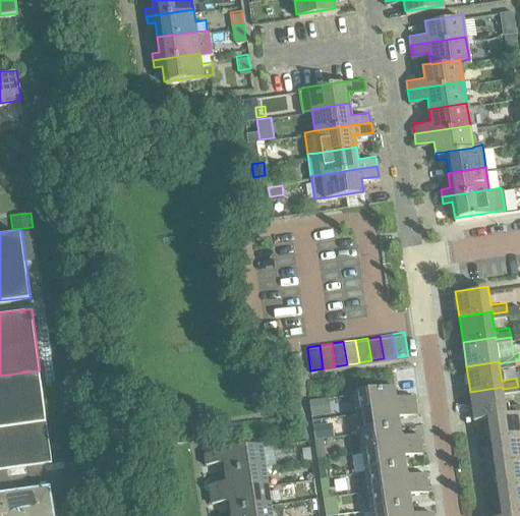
[(0,467),(51,460),(52,460),(40,370),(0,376),(0,467)]
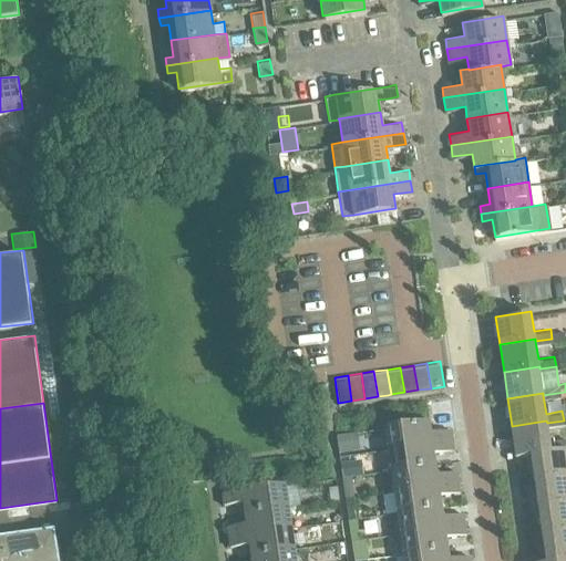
[(384,425),(388,446),(452,437),(451,427),(431,430),(429,418),(384,425)]
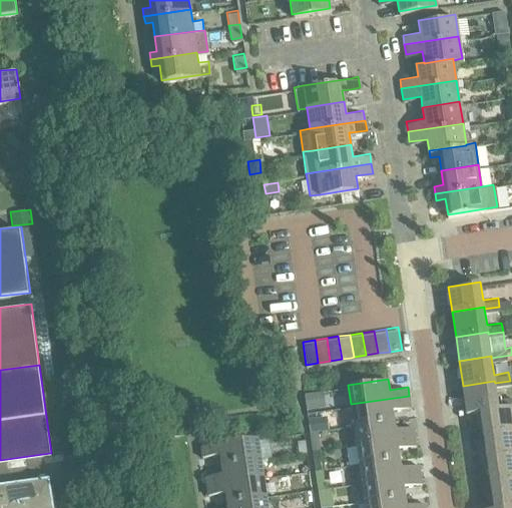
[(494,381),(463,386),(467,411),(479,409),(511,403),(511,396),(511,394),(497,397),(495,383),(494,381)]
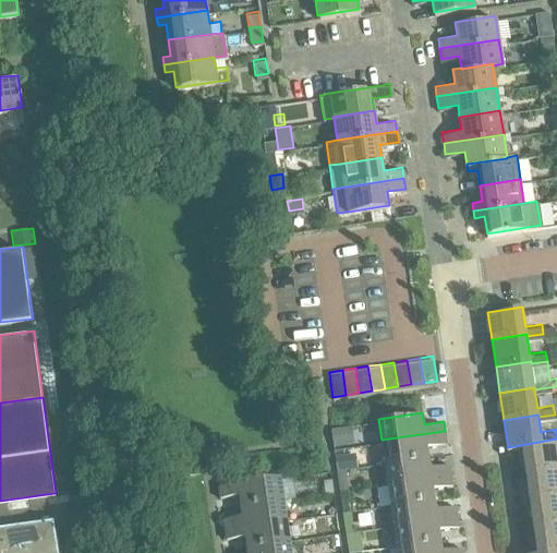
[(352,423),(330,427),(333,443),(355,440),(352,423)]
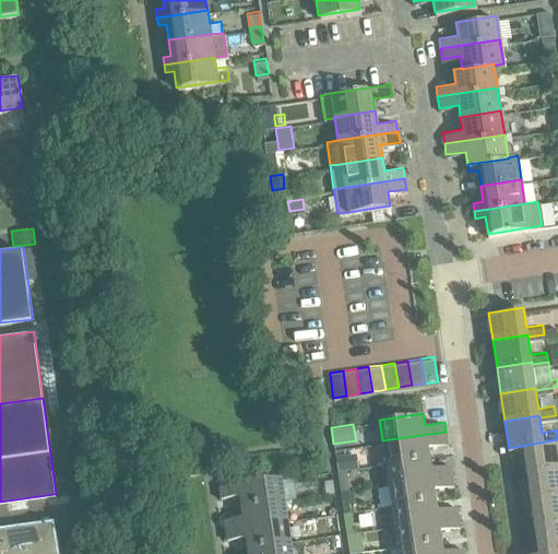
[(382,440),(382,441),(386,461),(429,455),(427,446),(447,443),(446,432),(382,440)]
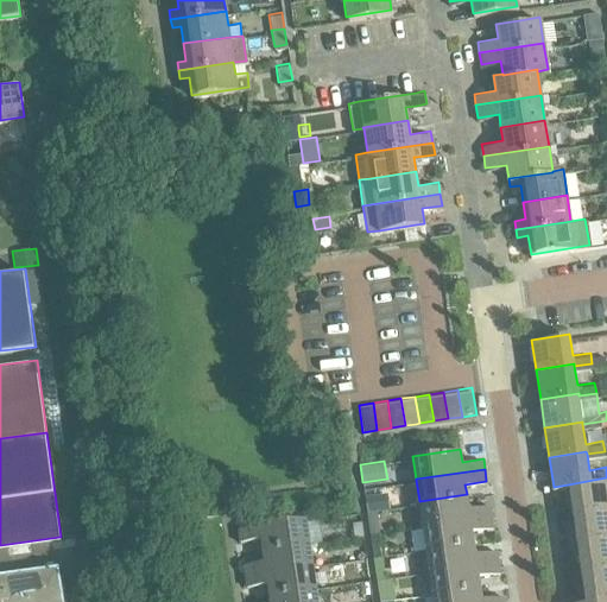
[(606,480),(606,477),(568,485),(573,515),(606,509),(606,480)]
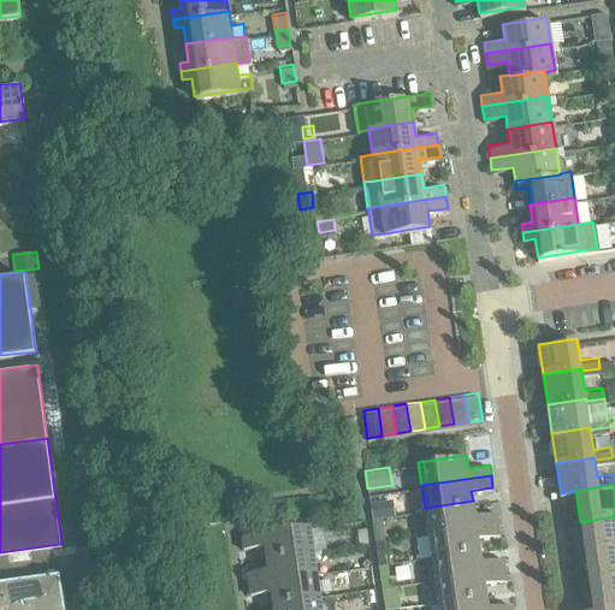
[(391,496),(370,499),(372,515),(394,511),(391,496)]
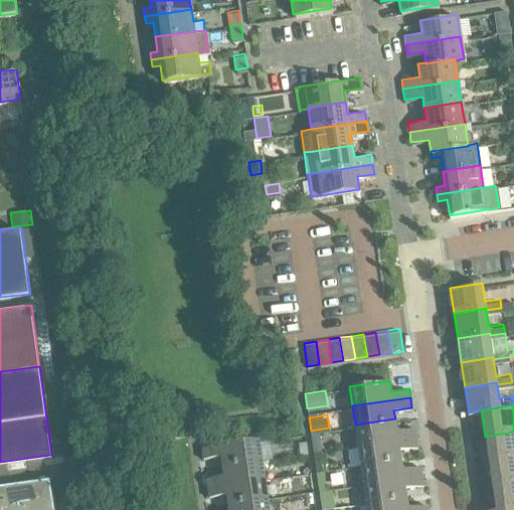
[(396,430),(395,418),(355,425),(358,445),(415,437),(414,427),(396,430)]
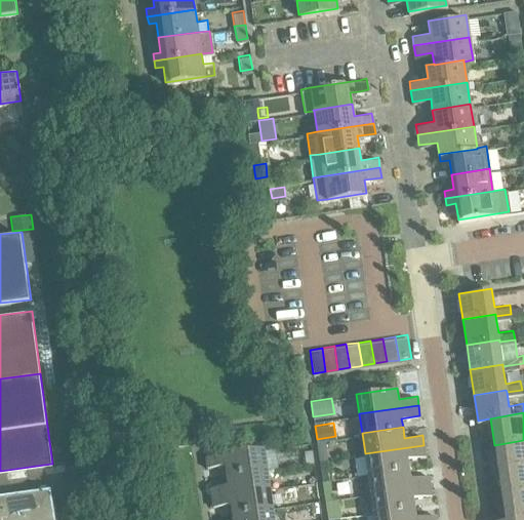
[(324,439),(316,439),(319,460),(327,458),(324,439)]
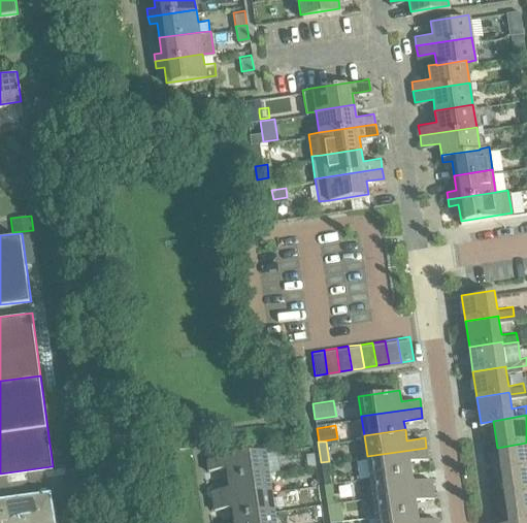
[(526,443),(497,448),(501,472),(526,467),(526,443)]
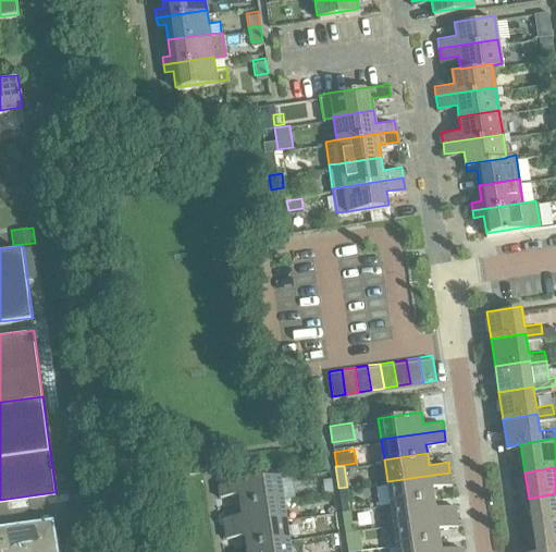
[(387,481),(391,503),(433,497),(432,485),(451,482),(449,473),(387,481)]
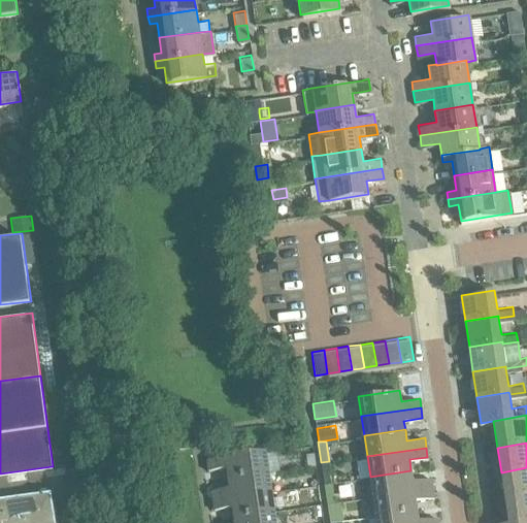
[(208,467),(227,465),(228,476),(269,469),(266,449),(206,457),(208,467)]
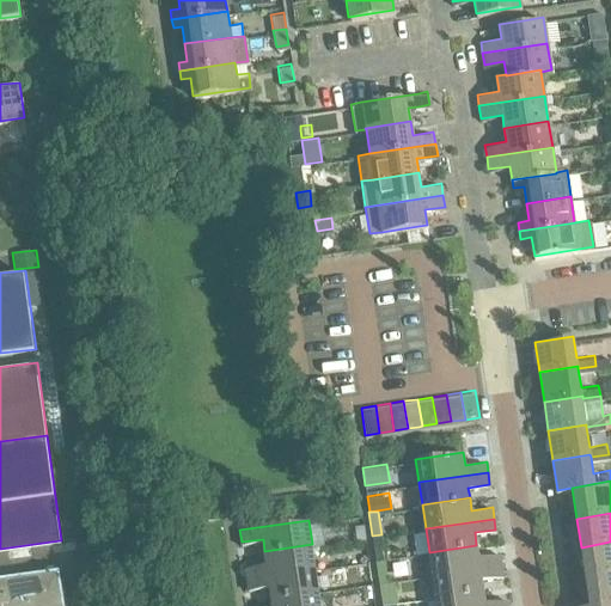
[(78,568),(77,554),(75,540),(60,542),(60,540),(0,549),(0,605),(65,605),(60,570),(78,568)]
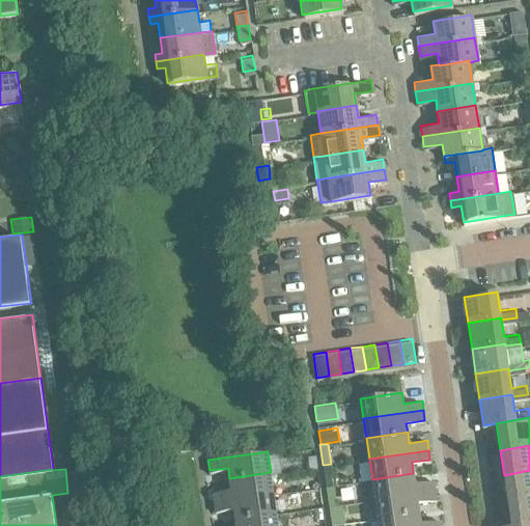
[(529,470),(504,475),(508,500),(529,496),(529,470)]
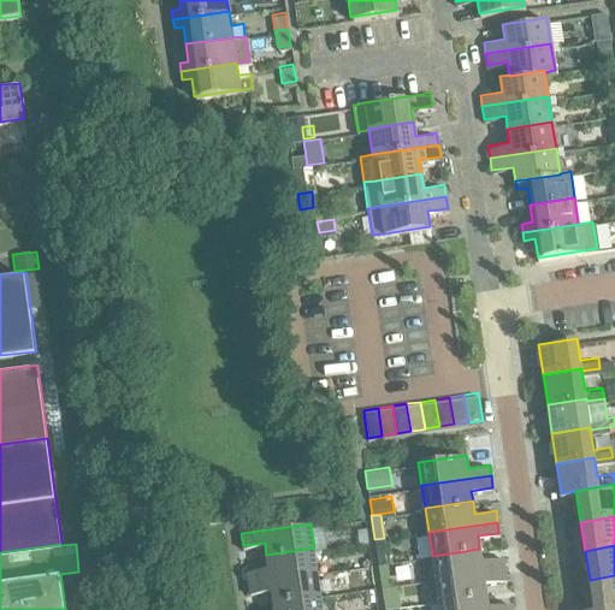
[(247,568),(248,580),(317,569),(314,548),(266,555),(267,566),(247,568)]
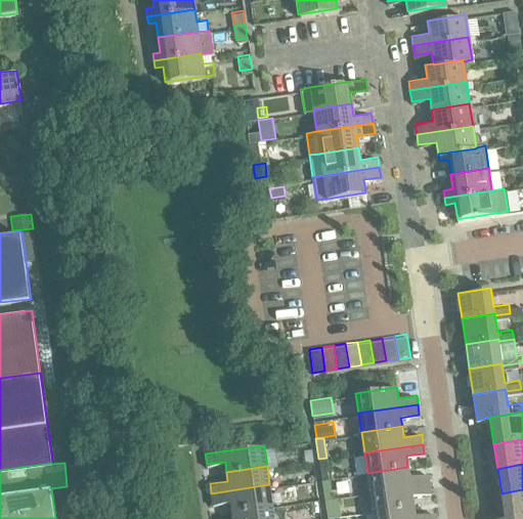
[(407,467),(367,473),(369,491),(429,483),(427,473),(409,476),(407,467)]
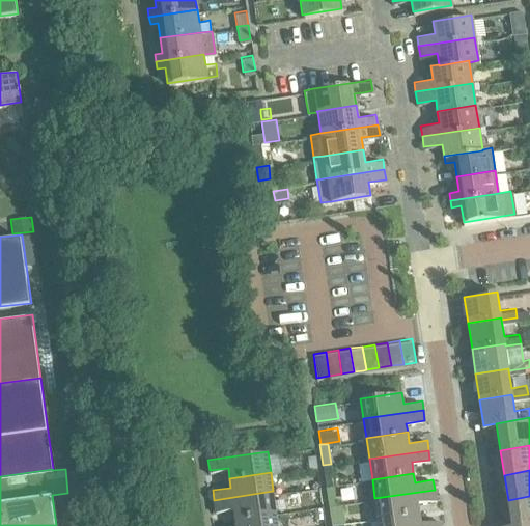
[(374,498),(378,518),(419,511),(417,501),(436,499),(435,490),(374,498)]
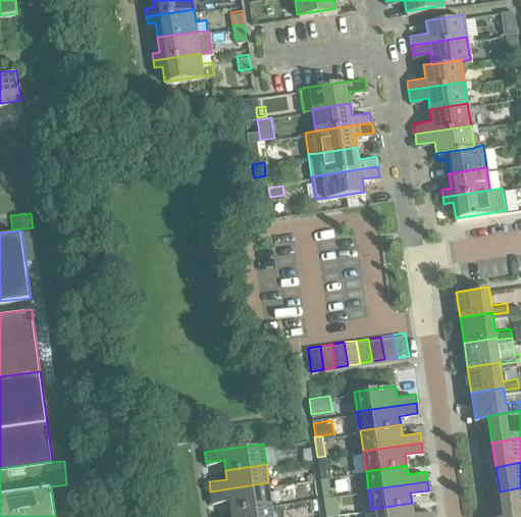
[(271,502),(268,482),(210,492),(211,502),(229,499),(230,508),(271,502)]
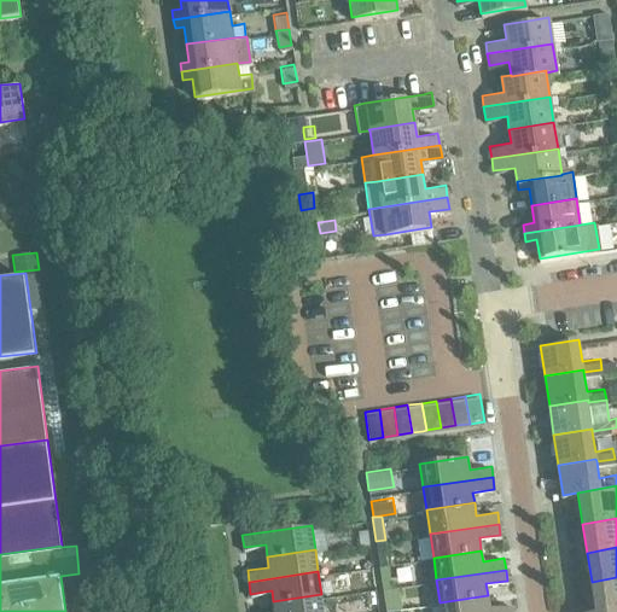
[(616,577),(592,582),(595,611),(597,611),(616,608),(616,577)]
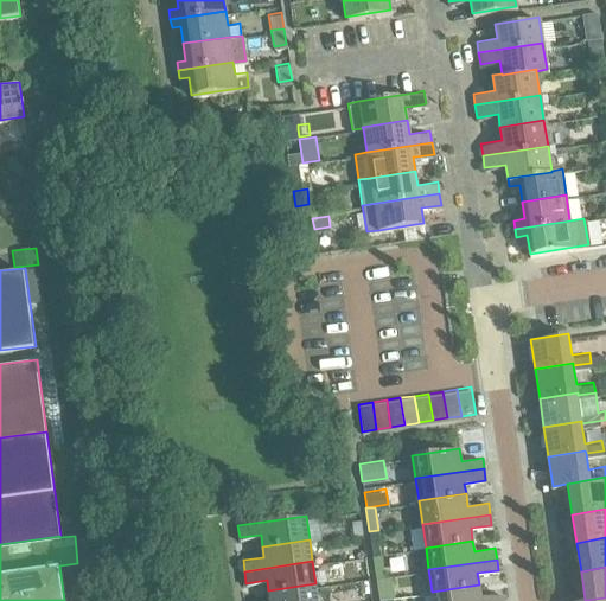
[(317,600),(316,583),(268,590),(269,600),(317,600)]
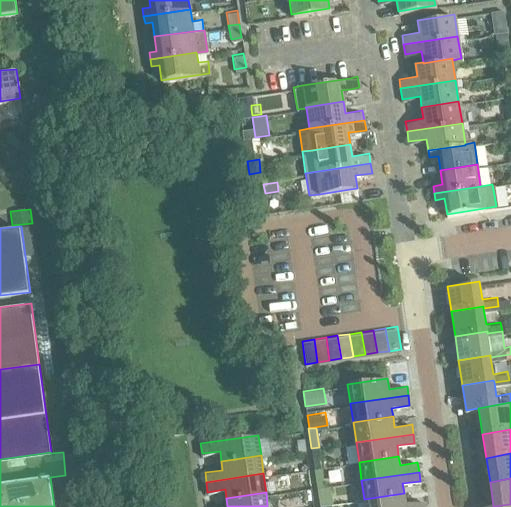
[(423,506),(423,500),(405,503),(404,493),(364,499),(365,506),(423,506)]
